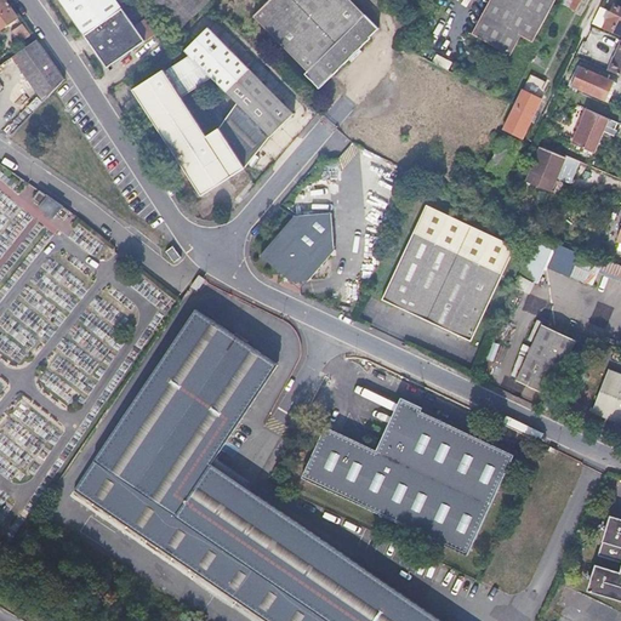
[(4,0),(1,0),(0,1),(0,29),(17,18),(4,0)]
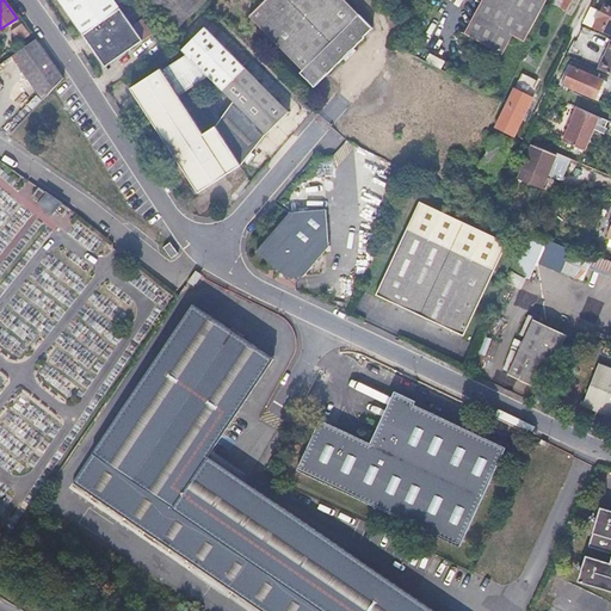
[(115,0),(59,0),(93,48),(130,22),(115,0)]
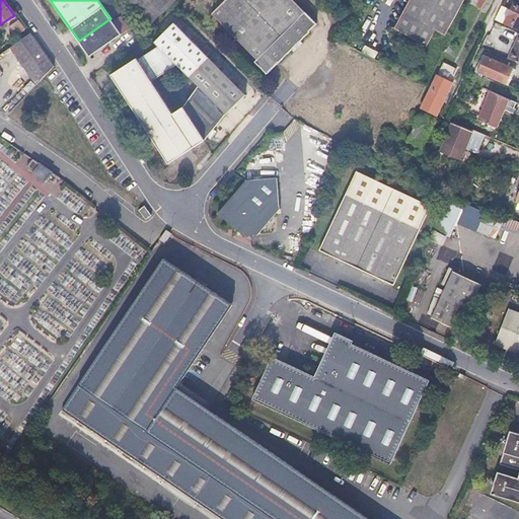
[(174,0),(121,0),(144,24),(141,27),(145,29),(149,24),(174,0)]
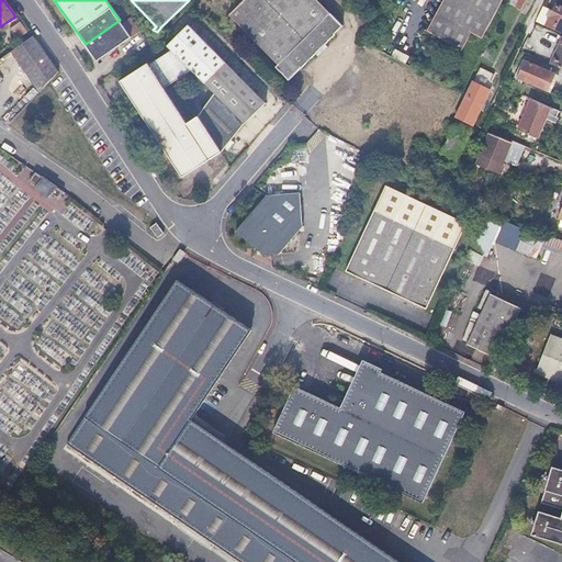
[(316,0),(248,0),(232,19),(280,66),(279,67),(292,80),(336,34),(335,33),(343,24),(316,0)]
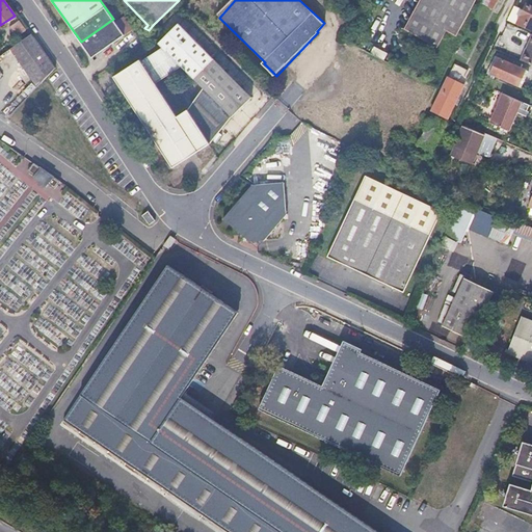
[(475,0),(420,0),(413,14),(447,31),(456,36),(475,0)]
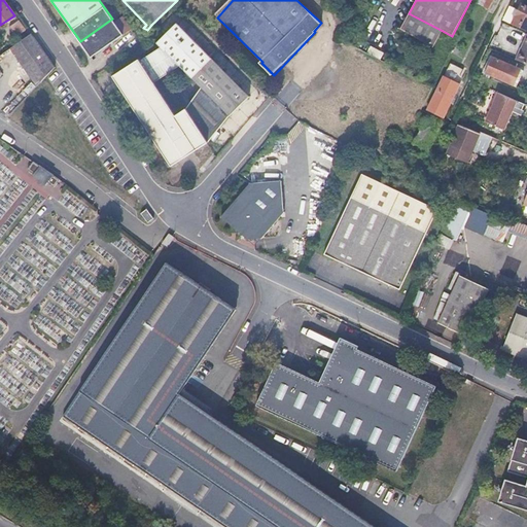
[(519,10),(510,6),(503,19),(526,29),(526,6),(522,4),(519,10)]
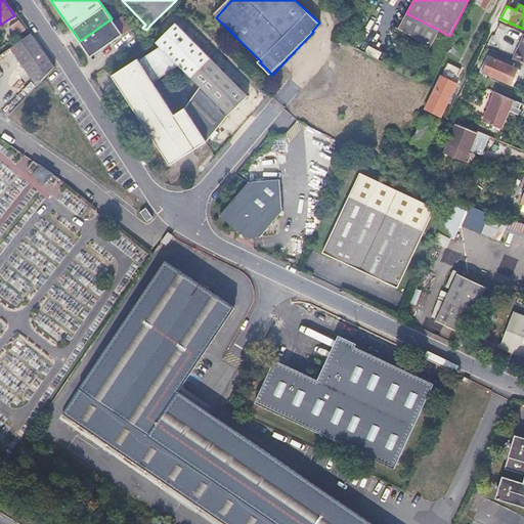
[(406,13),(398,30),(431,48),(440,31),(406,13)]
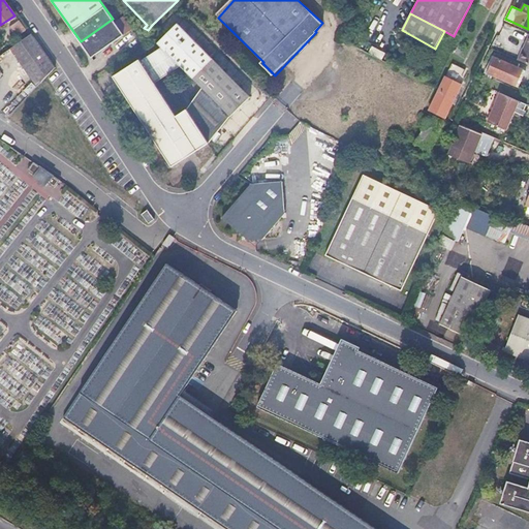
[(125,35),(113,19),(81,41),(92,58),(125,35)]
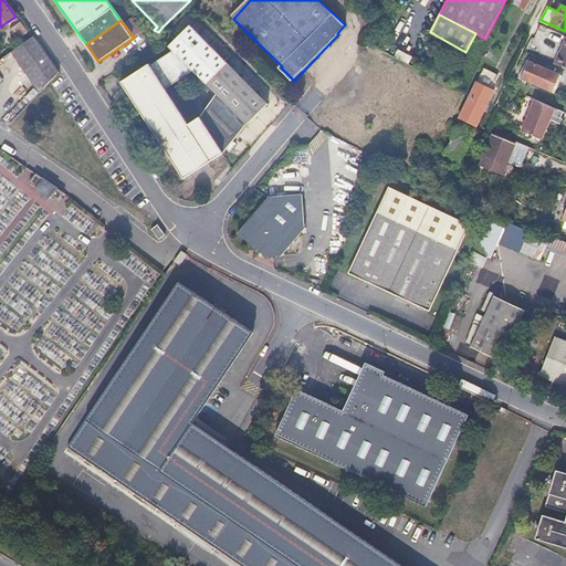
[(20,22),(10,30),(17,39),(27,31),(20,22)]
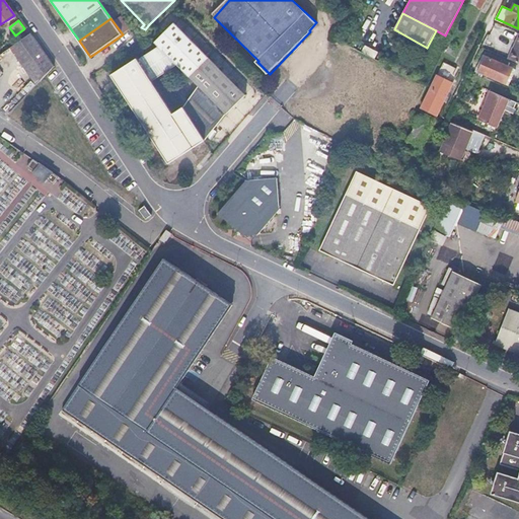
[(209,56),(182,29),(115,75),(171,161),(193,148),(151,83),(178,65),(190,76),(209,56)]
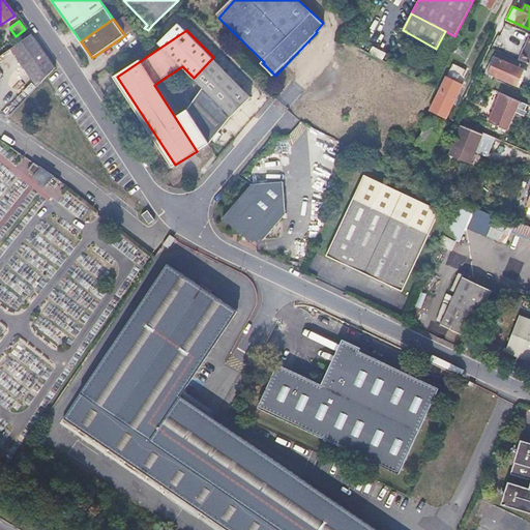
[(31,33),(10,48),(37,86),(55,67),(31,33)]
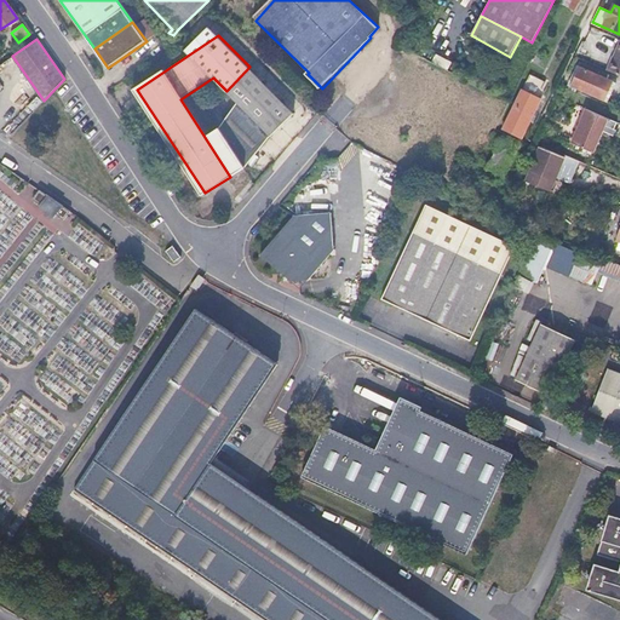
[(619,72),(619,44),(609,70),(614,73),(619,75),(619,72)]
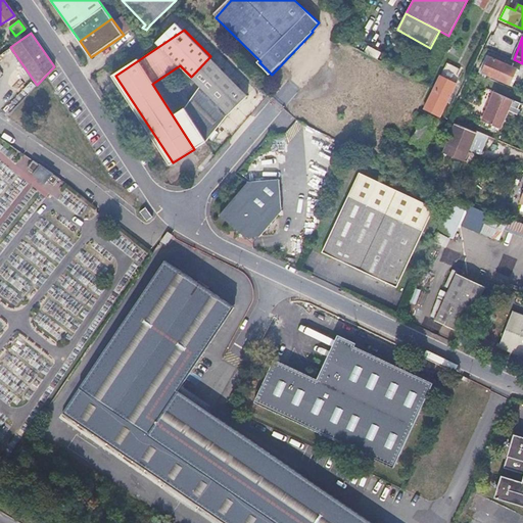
[(210,56),(191,77),(228,113),(247,94),(210,56)]
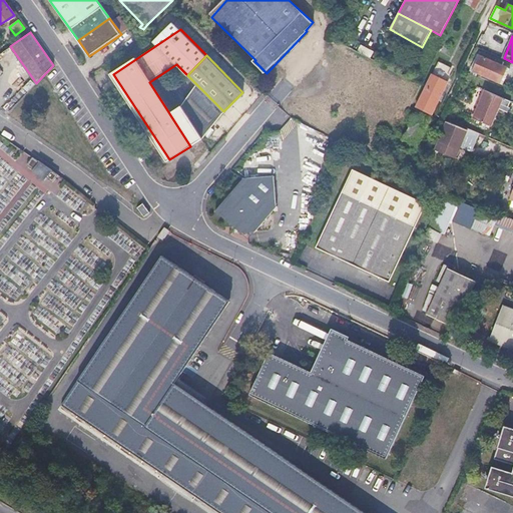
[(505,67),(480,55),(473,69),(500,81),(505,67)]
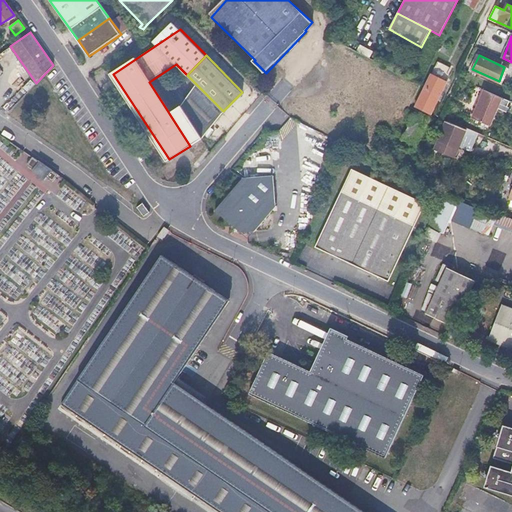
[(472,69),(471,71),(500,84),(508,69),(504,67),(499,81),(472,69)]
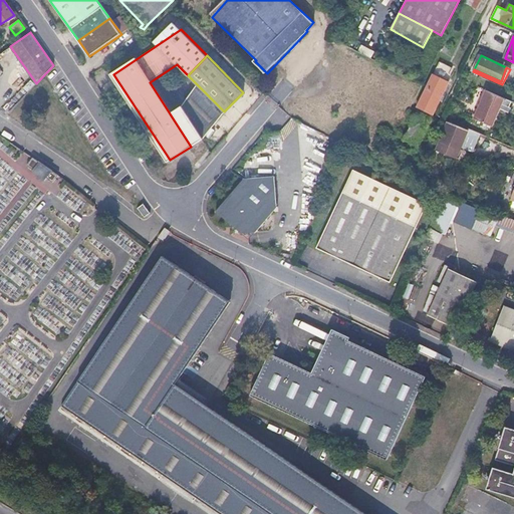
[(450,78),(435,70),(426,88),(437,93),(438,91),(443,93),(450,78)]
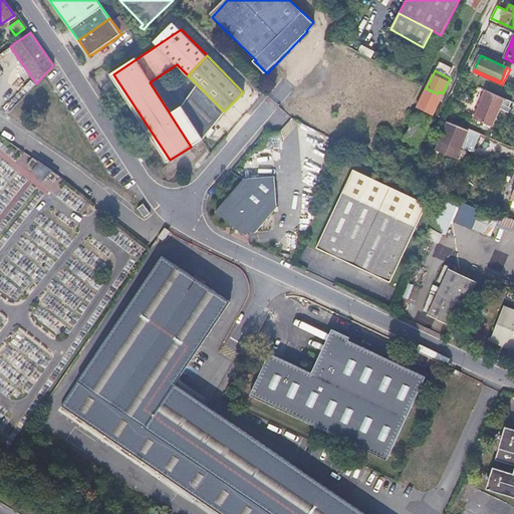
[(28,90),(35,82),(30,77),(23,85),(28,90)]
